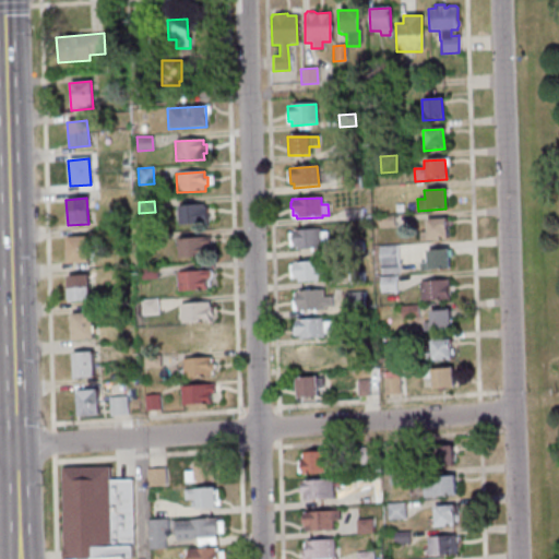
[(177,206),(203,204),(203,207),(206,207),(206,215),(209,216),(209,221),(207,223),(178,225),(178,219),(174,219),(173,211),(177,211),(177,206)]
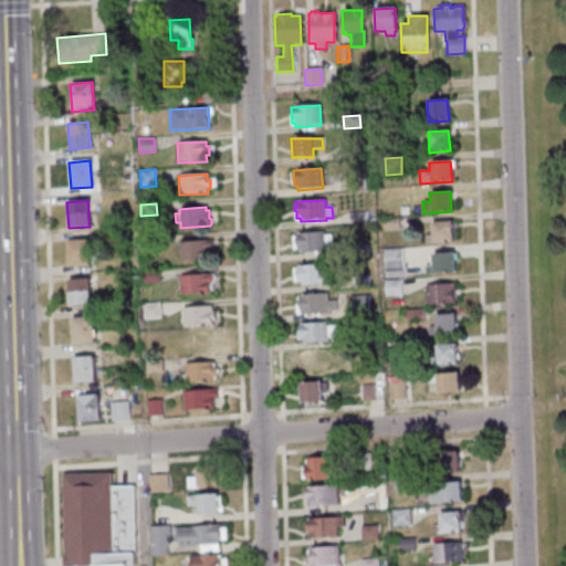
[(349,212),(350,224),(366,223),(365,212),(349,212)]
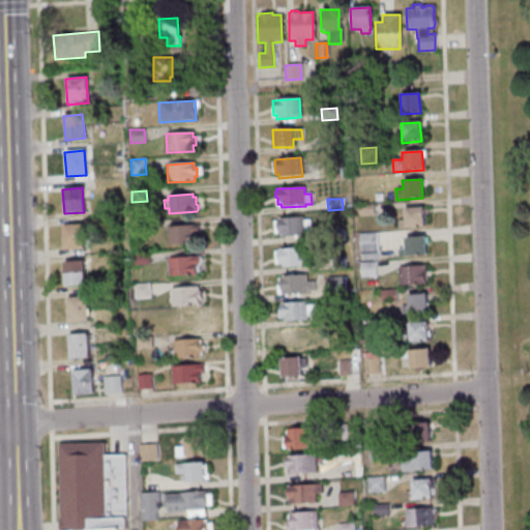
[(373,204),(374,215),(358,215),(358,205),(373,204)]
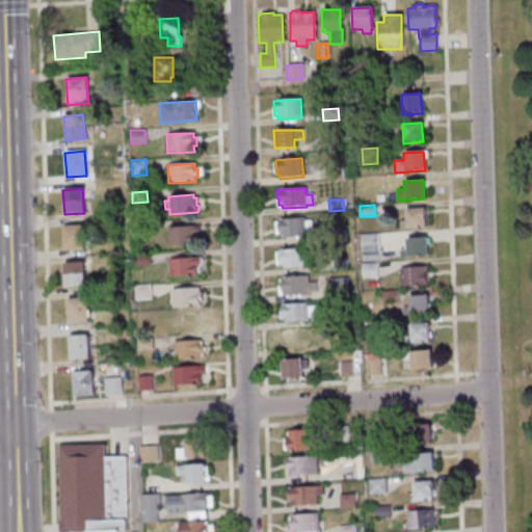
[(405,220),(404,209),(424,208),(425,228),(406,230),(406,229),(399,229),(398,220),(405,220)]
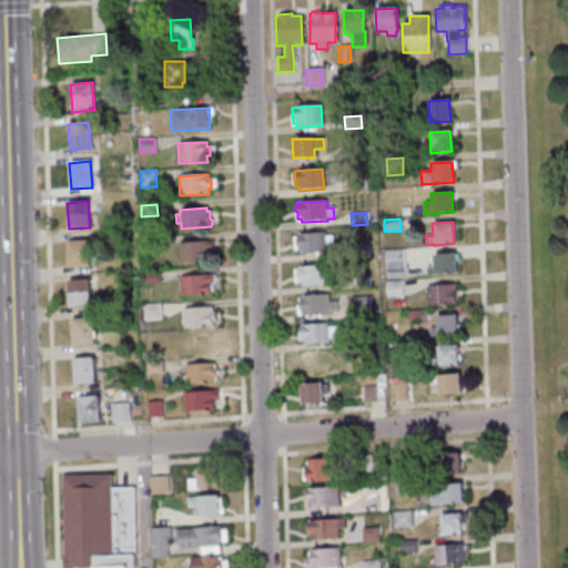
[(292,237),(296,236),(296,235),(325,232),(325,235),(332,235),(333,245),(326,246),(326,252),(301,254),(301,251),(293,251),(292,237)]
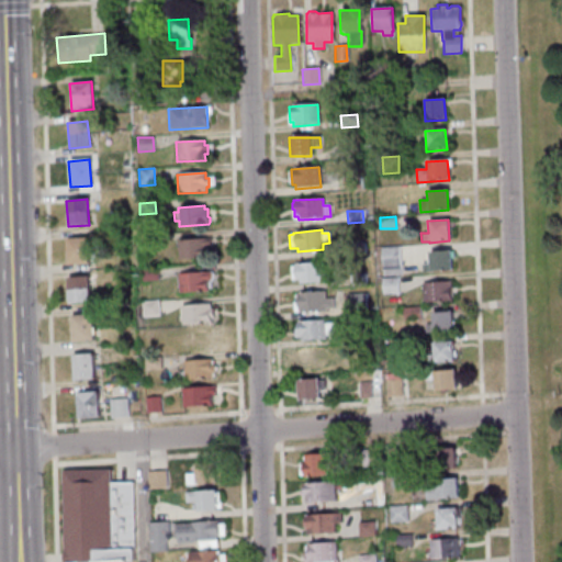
[(139,235),(154,234),(155,246),(141,246),(139,235)]
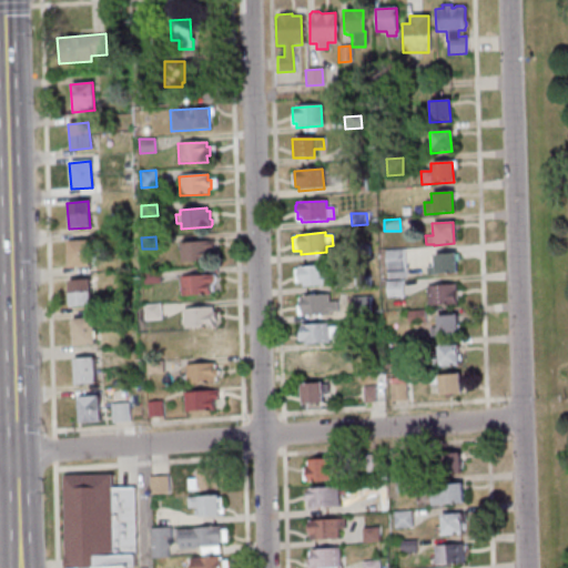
[(67,242),(88,241),(89,267),(68,269),(67,242)]
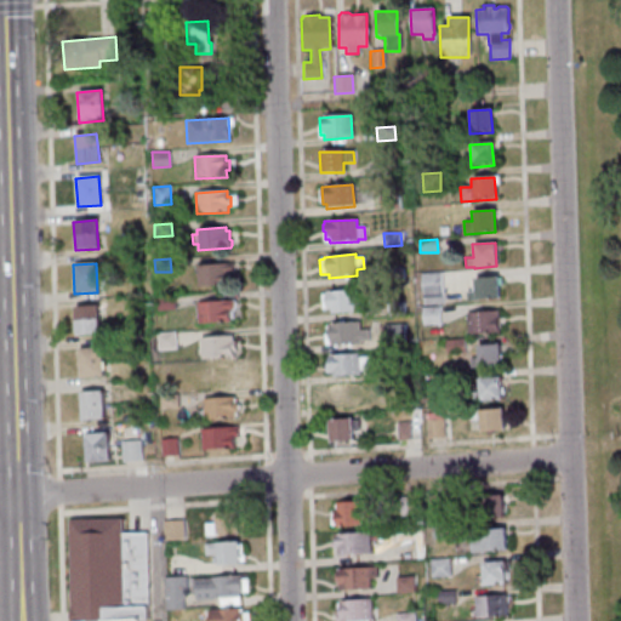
[(195,266),(197,288),(229,286),(228,275),(233,275),(232,263),(195,266)]
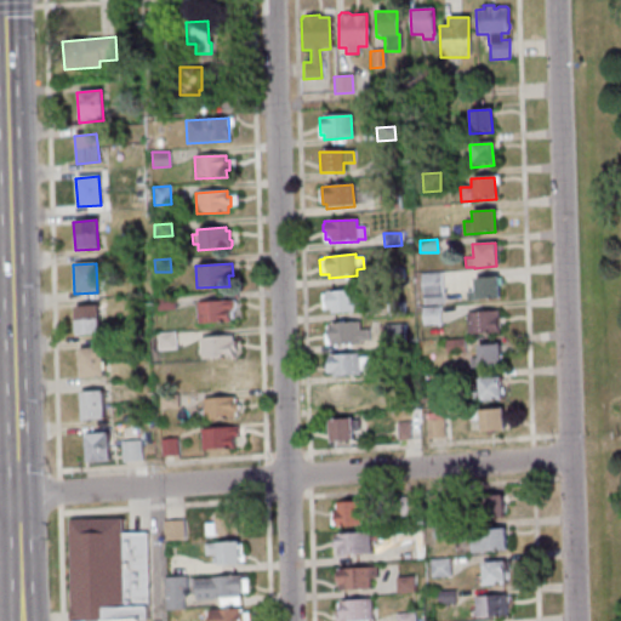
[(442,272),(443,294),(440,294),(442,303),(422,306),(420,274),(442,272)]
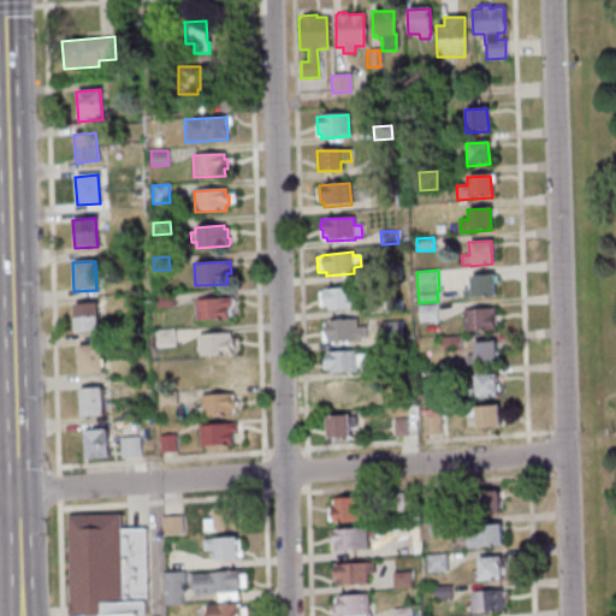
[(469,277),(471,288),(461,289),(462,300),(495,297),(493,286),(497,286),(496,276),(469,277)]
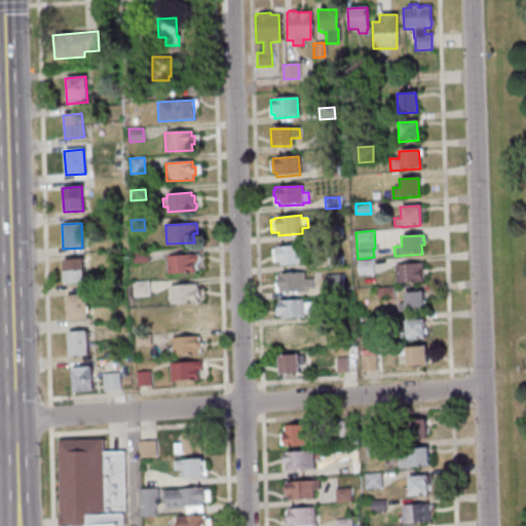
[(271,250),(274,250),(274,248),(302,246),(302,248),(308,248),(309,259),(303,259),(303,264),(279,265),(279,262),(272,262),(271,250)]
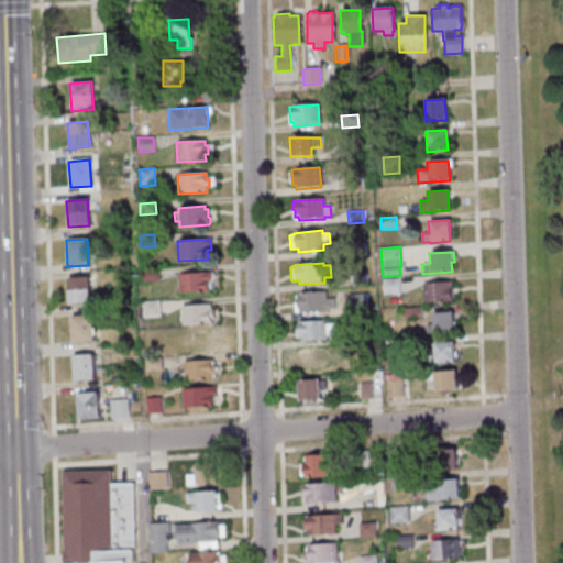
[(157,269),(157,280),(142,282),(142,271),(157,269)]
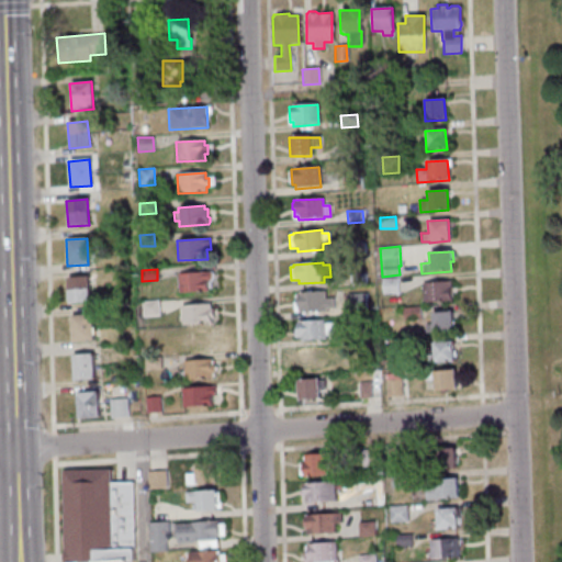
[(178,274),(179,293),(208,292),(208,281),(210,281),(211,280),(211,274),(209,272),(178,274)]
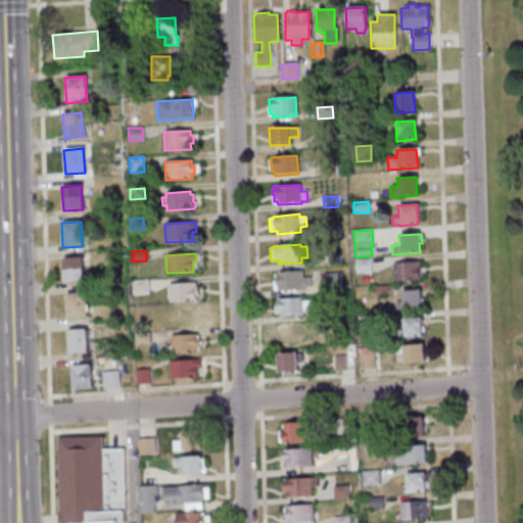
[(325,255),(326,267),(340,266),(339,254),(325,255)]
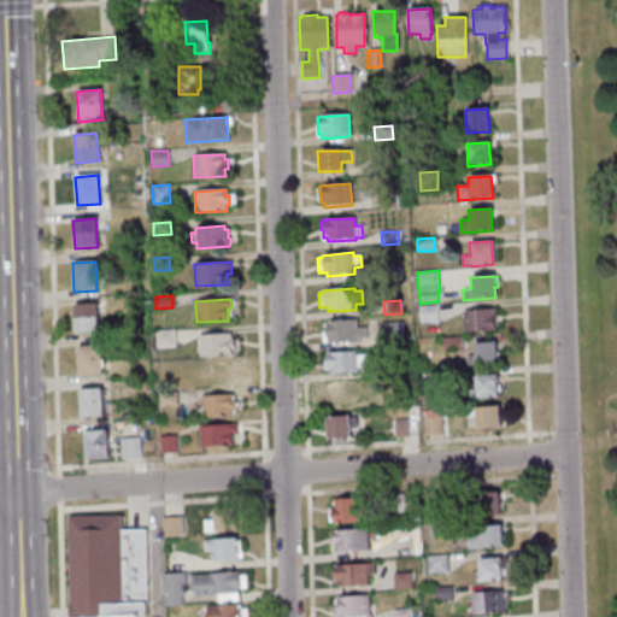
[(74,306),(97,304),(99,333),(76,334),(74,306)]
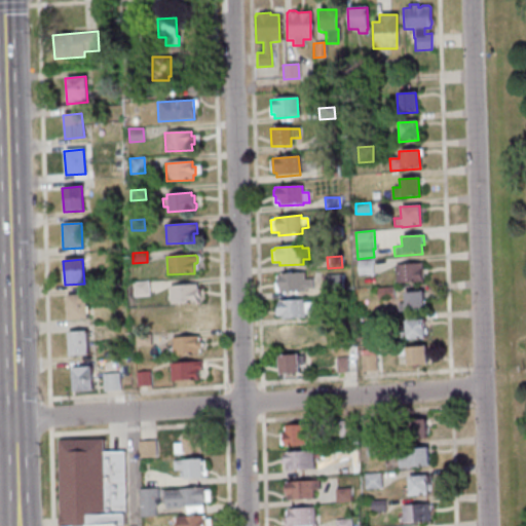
[(372,260),(372,275),(358,275),(357,261),(372,260)]
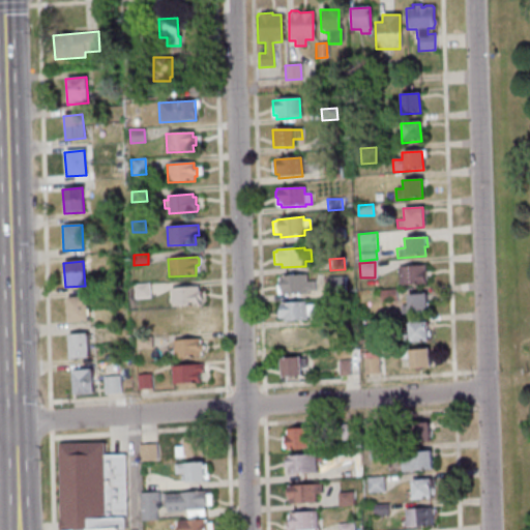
[(398,267),(399,286),(425,284),(423,265),(398,267)]
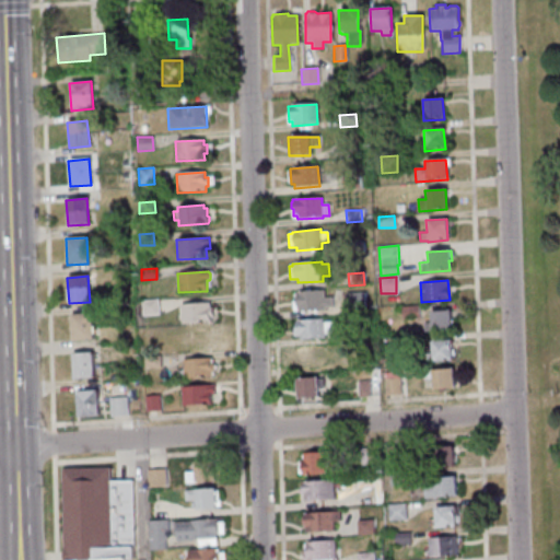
[(295,292),(324,290),(324,298),(333,296),(333,308),(325,310),(326,311),(296,313),(295,301),(294,299),(294,295),(295,294),(295,292)]
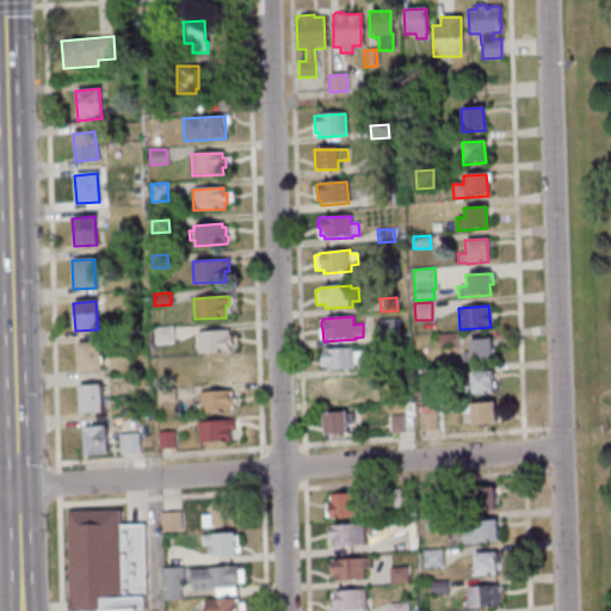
[(377,320),(378,340),(399,339),(397,318),(377,320)]
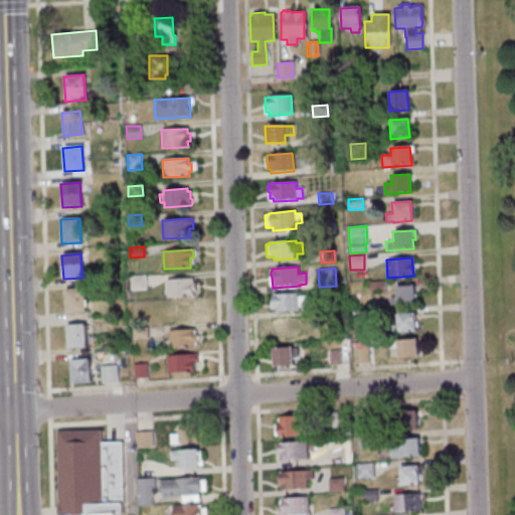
[(145,276),(146,290),(131,291),(130,277),(145,276)]
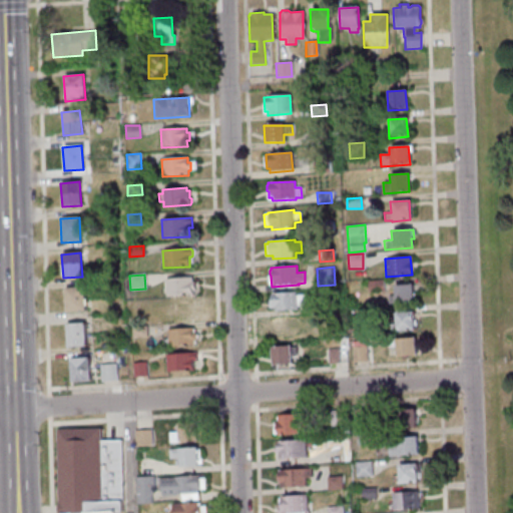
[(164,280),(165,298),(192,296),(191,291),(194,291),(194,283),(191,283),(190,278),(164,280)]
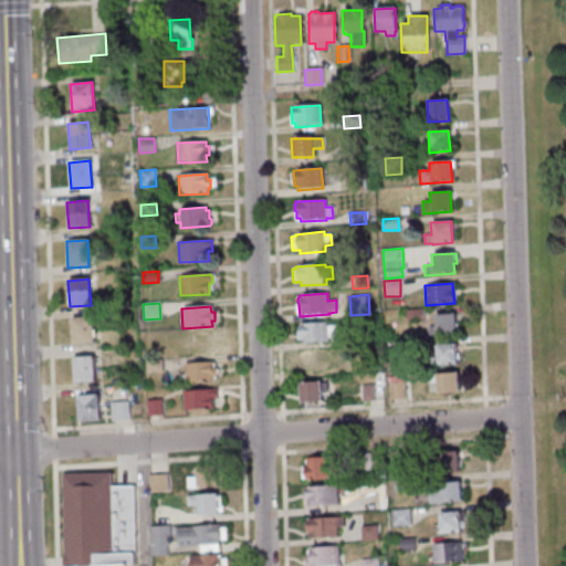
[(422,308),(423,323),(407,324),(406,310),(422,308)]
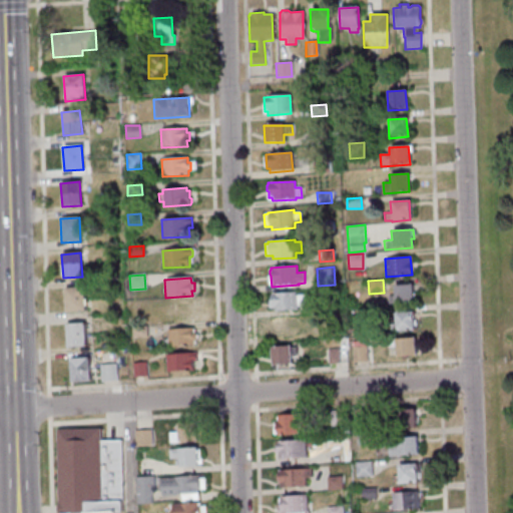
[(393,287),(394,297),(387,297),(388,305),(413,304),(411,286),(393,287)]
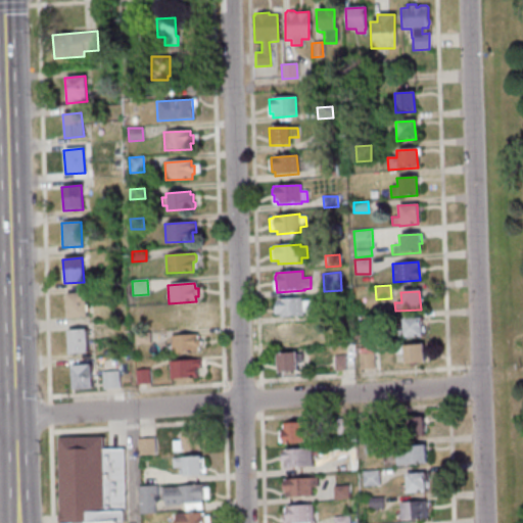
[(65,294),(85,293),(87,318),(67,319),(65,294)]
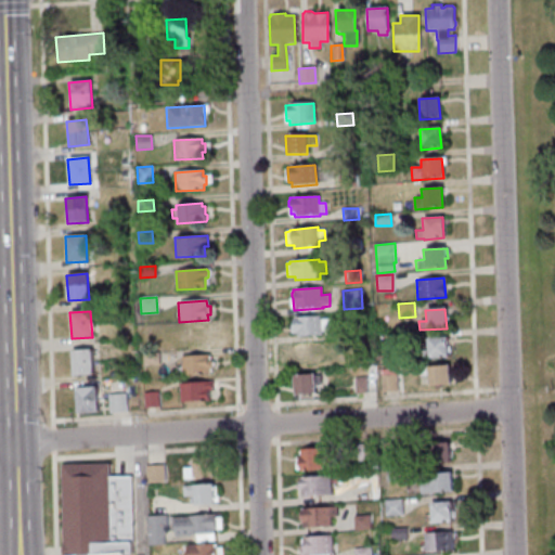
[(292,318),(321,317),(321,320),(330,319),(331,332),(322,333),(322,336),(296,337),(296,334),(291,334),(289,326),(292,326),(292,318)]
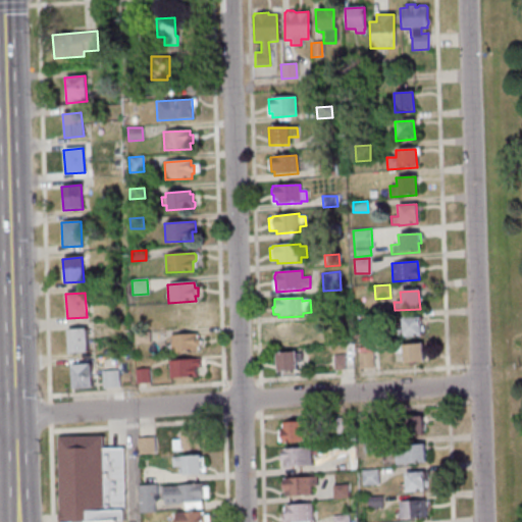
[(204,326),(204,307),(171,307),(171,326),(204,326)]
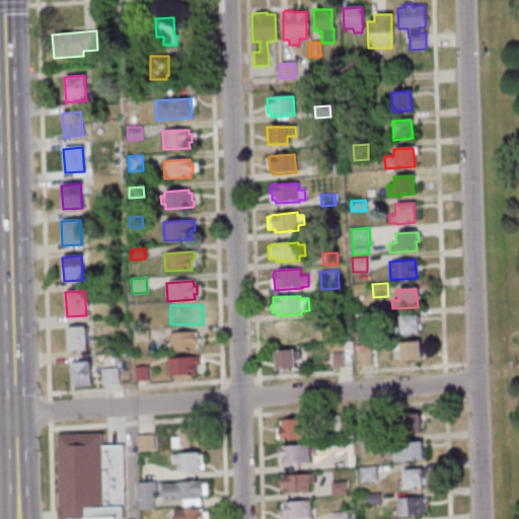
[(399,317),(417,316),(419,336),(400,337),(400,336),(393,336),(393,328),(399,327),(399,317)]
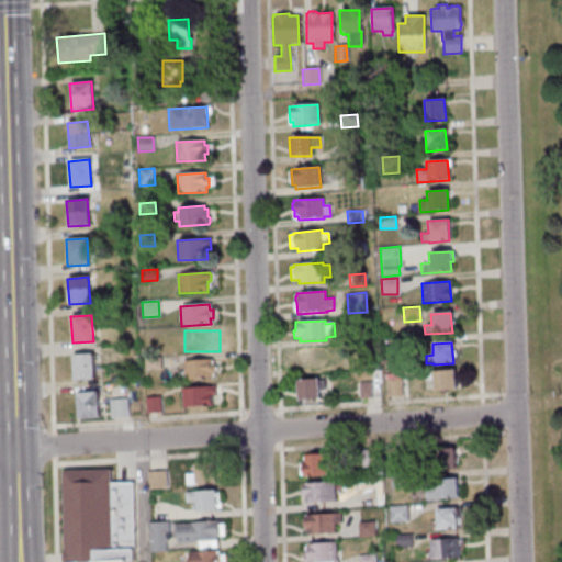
[(327,348),(300,349),(300,369),(327,368),(327,348)]
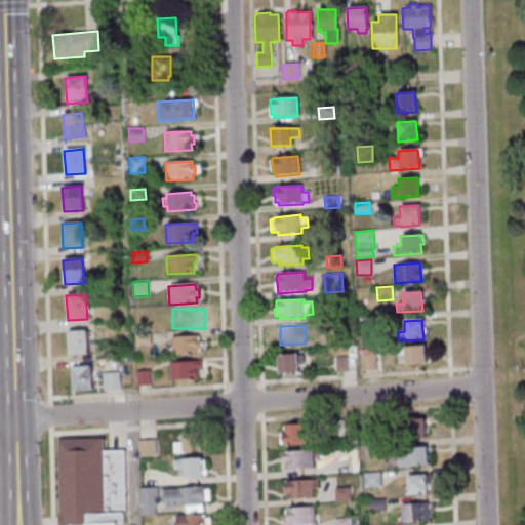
[(68,332),(69,356),(87,355),(86,331),(68,332)]
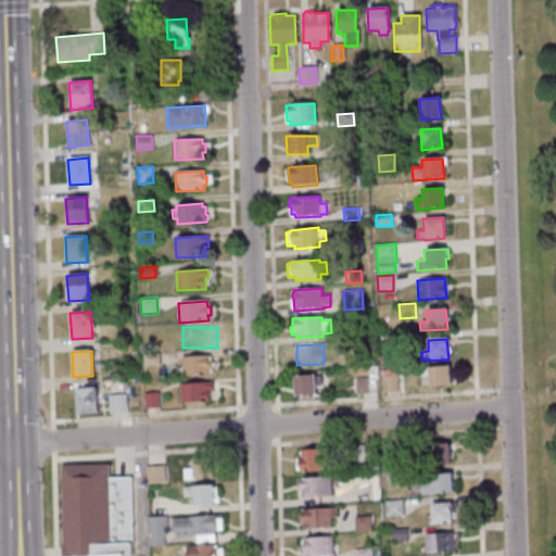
[(158,353),(159,365),(142,366),(141,354),(158,353)]
